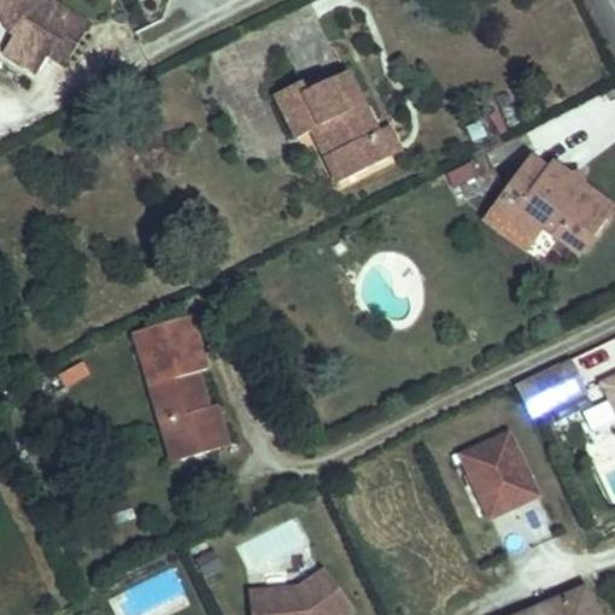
[(50,59),(71,24),(41,5),(40,0),(0,0),(0,16),(7,31),(11,34),(0,51),(35,72),(45,56),(50,59)]
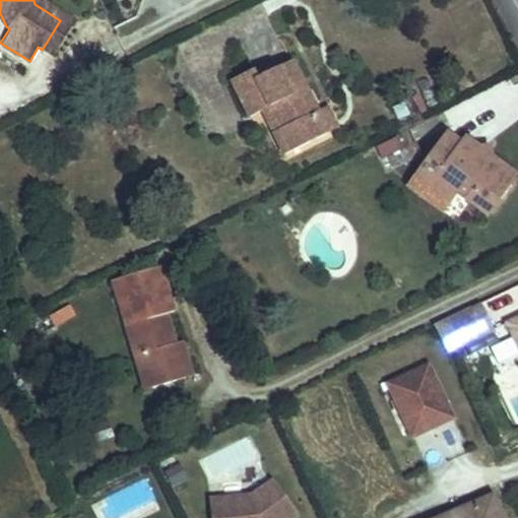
[(34,0),(35,4),(60,20),(42,50),(52,55),(74,19),(41,0),(34,0)]
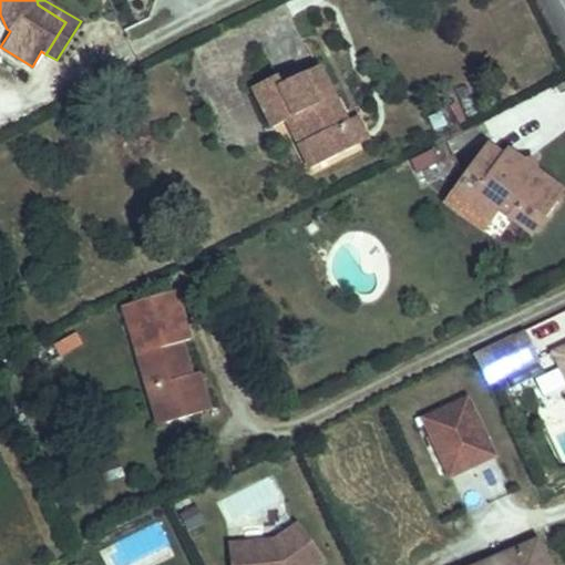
[(358,149),(317,65),(279,83),(275,75),(250,86),(271,130),(293,120),(306,145),(299,149),(310,172),(358,149)]
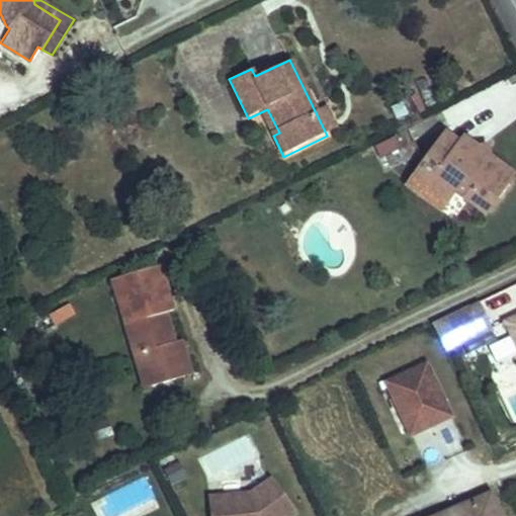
[(419,152),(407,126),(372,145),(384,170),(419,152)]
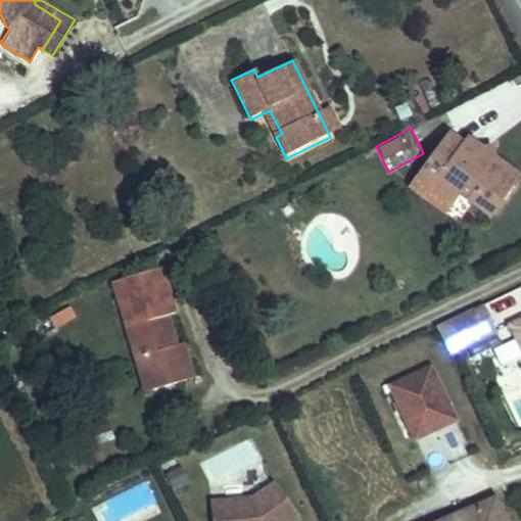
[(482,156),(482,148),(467,139),(464,144),(448,134),(411,186),(426,197),(433,187),(464,210),(475,197),(491,209),(517,175),(491,155),(482,156)]
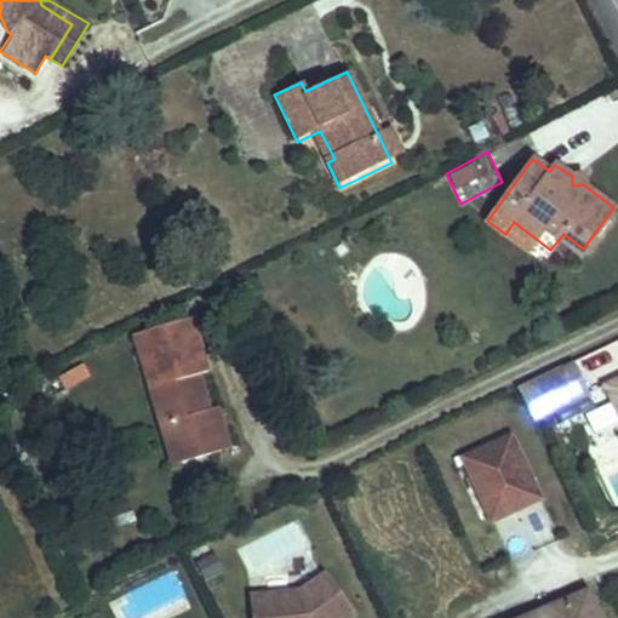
[(582,173),(572,176),(572,186),(583,184),(582,173)]
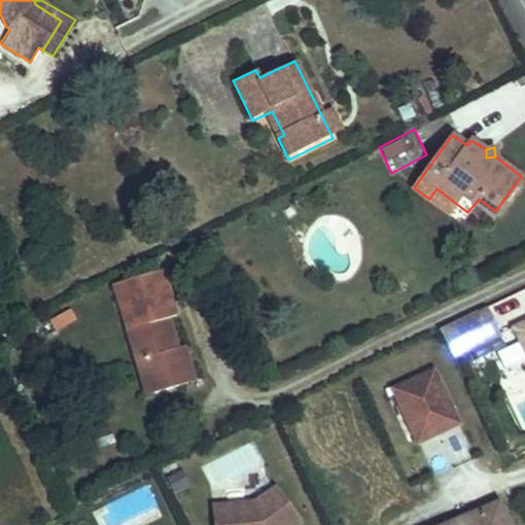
[(460,222),(467,212),(436,188),(429,199),(460,222)]
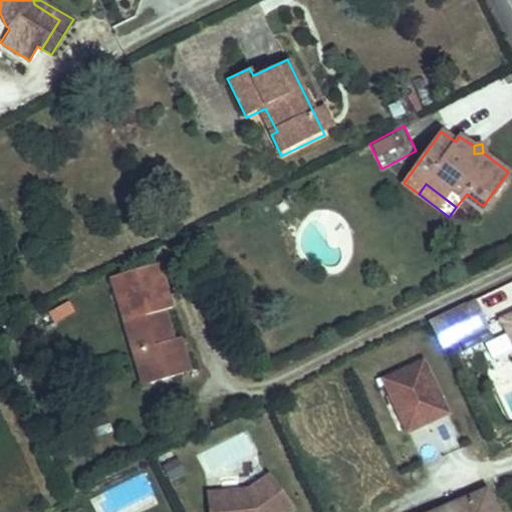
[(483,206),(467,194),(462,201),(478,213),(483,206)]
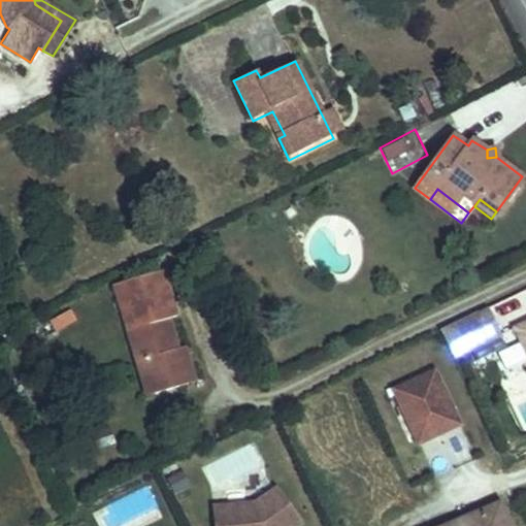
[(167,318),(176,315),(162,269),(113,284),(145,394),(187,382),(176,349),(167,318)]
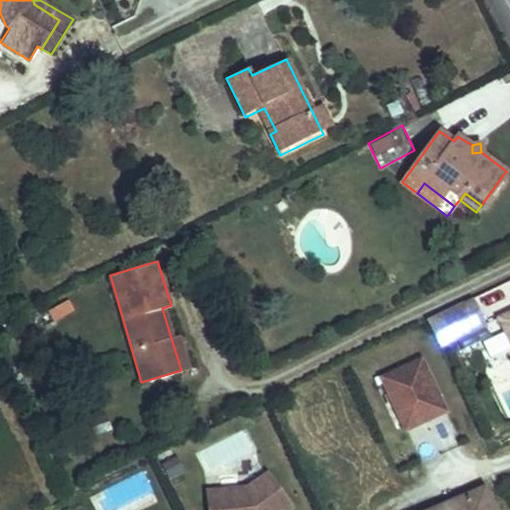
[(484,324),(471,297),(425,318),(439,346),(458,337),(484,324)]
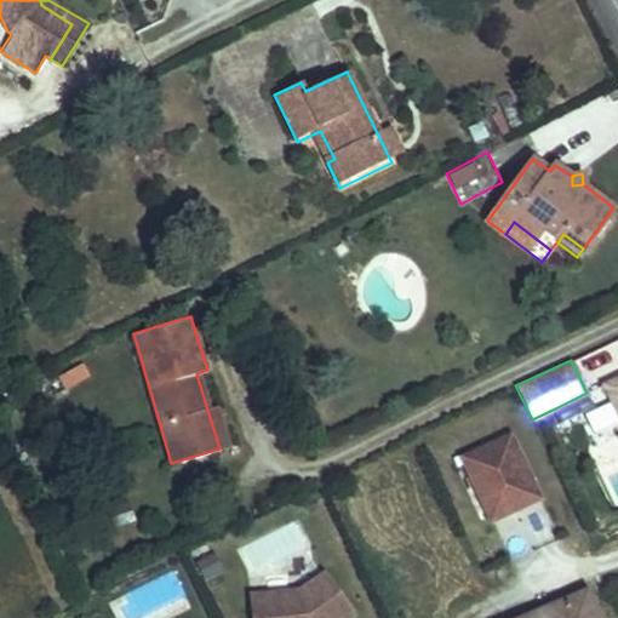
[(66,387),(87,373),(81,364),(59,376),(66,387)]
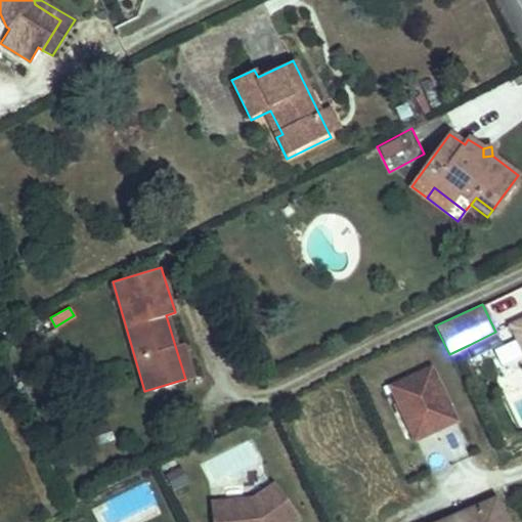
[(521,317),(510,323),(521,350),(521,317)]
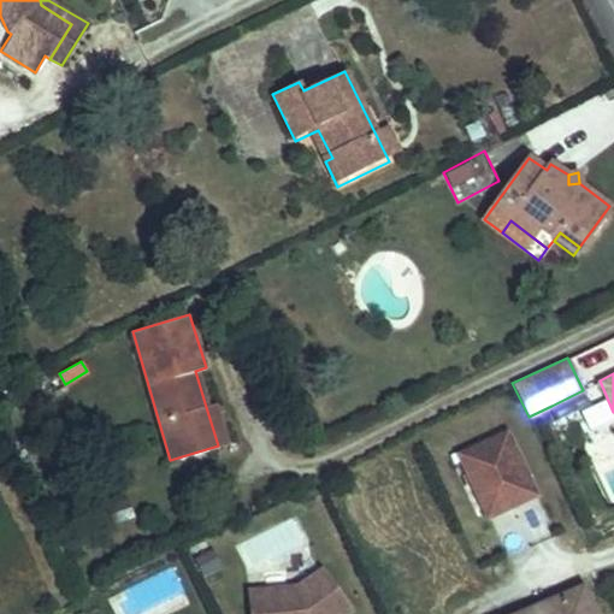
[(589,403),(583,390),(551,406),(556,419),(589,403)]
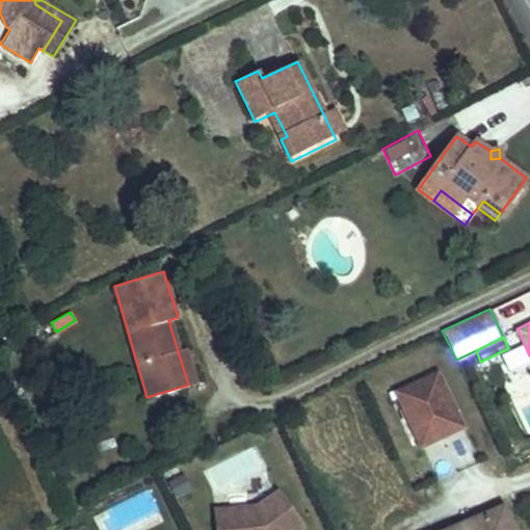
[(186,349),(178,351),(188,385),(195,383),(186,349)]
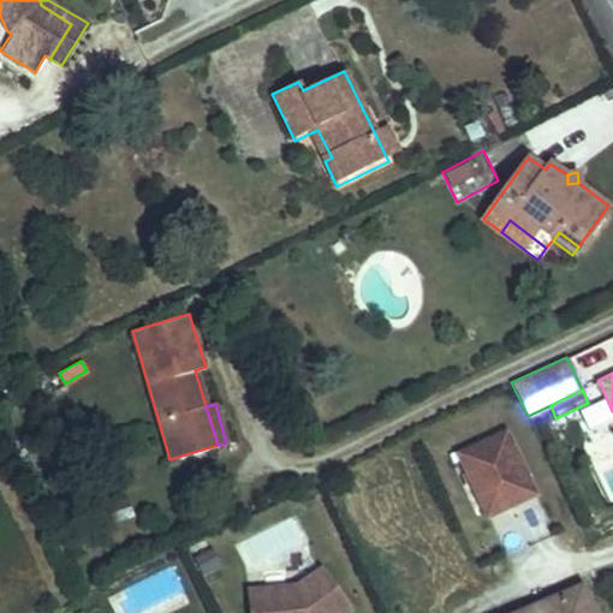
[(599,465),(612,458),(612,438),(607,426),(585,436),(599,465)]
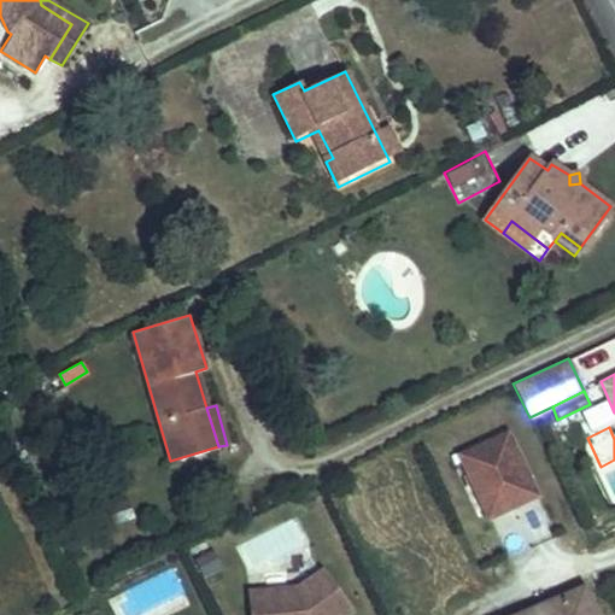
[(538,496),(509,432),(460,454),(486,513),(510,502),(513,507),(538,496)]
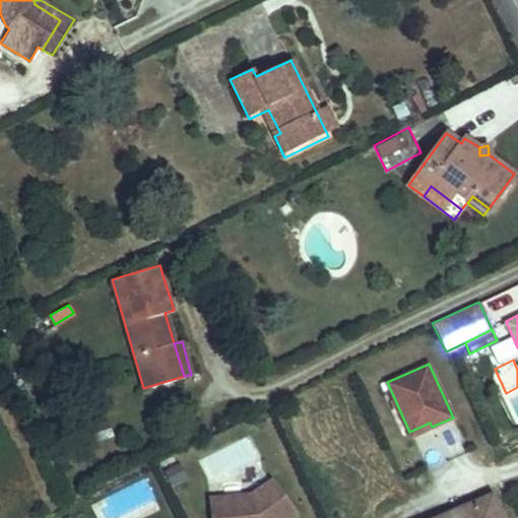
[(108,436),(104,422),(89,427),(94,440),(108,436)]
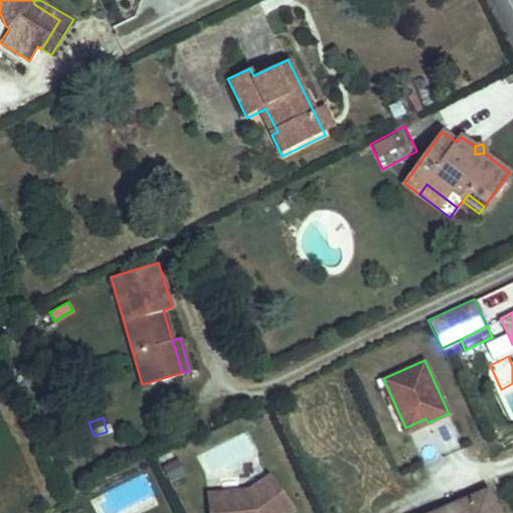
[(287,512),(295,508),(270,474),(247,490),(206,495),(208,512),(287,512)]
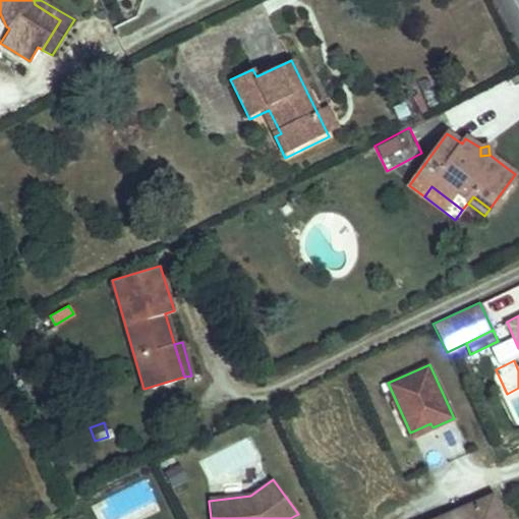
[(501,518),(492,497),(435,518),(501,518)]
